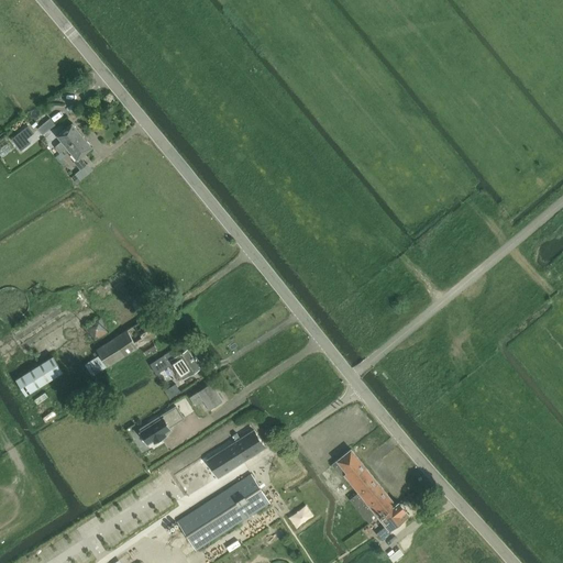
[(55,125),(51,119),(39,129),(43,135),(55,125)]
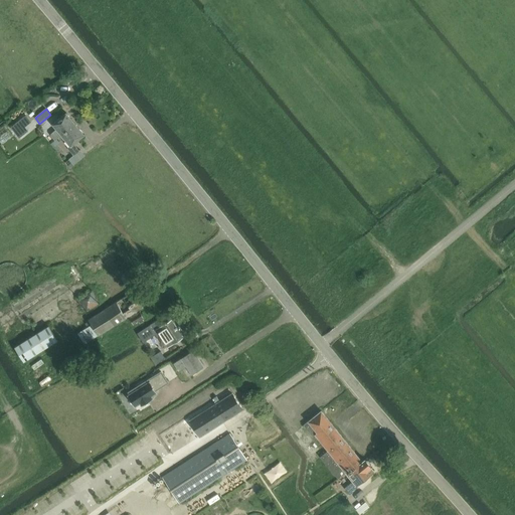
[(61,135),(75,124),(66,113),(52,125),(56,129),(51,134),(51,136),(55,141),(61,135)]
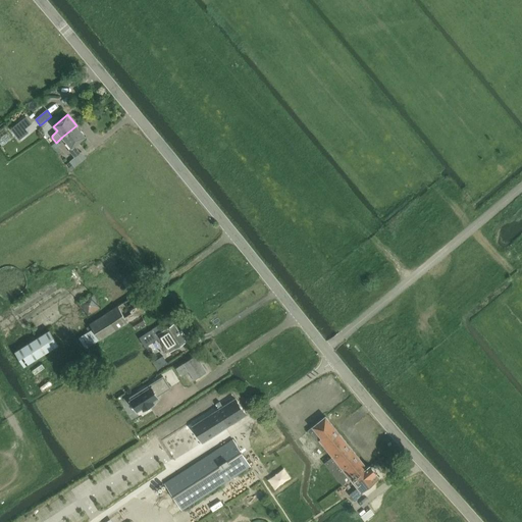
[(27,117),(20,122),(27,129),(33,124),(27,117)]
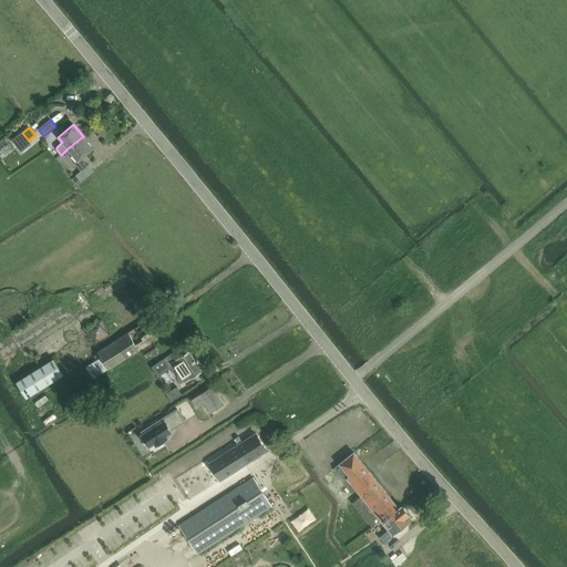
[(83,136),(68,148),(78,161),(93,148),(83,136)]
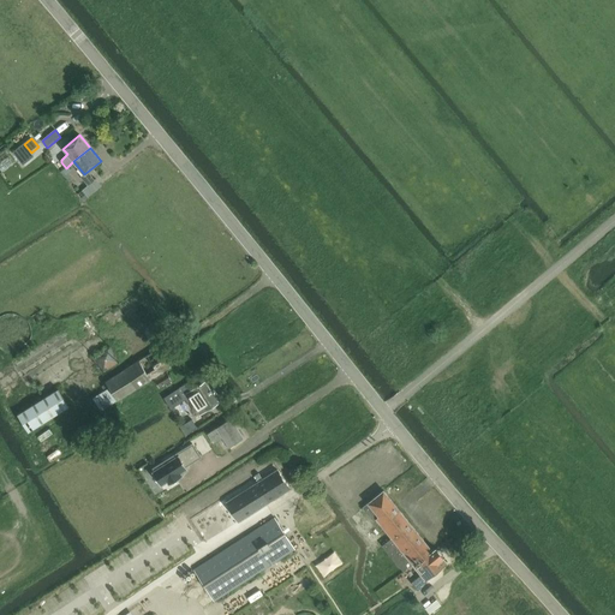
[(89,197),(102,186),(96,179),(83,190),(89,197)]
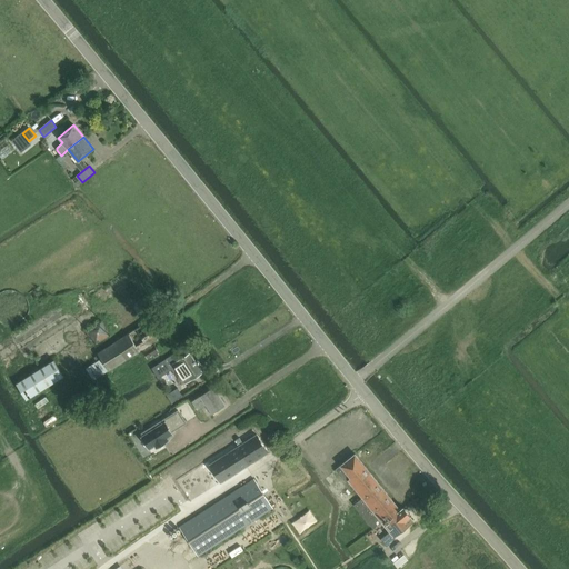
[(97,343),(112,333),(103,320),(88,330),(97,343)]
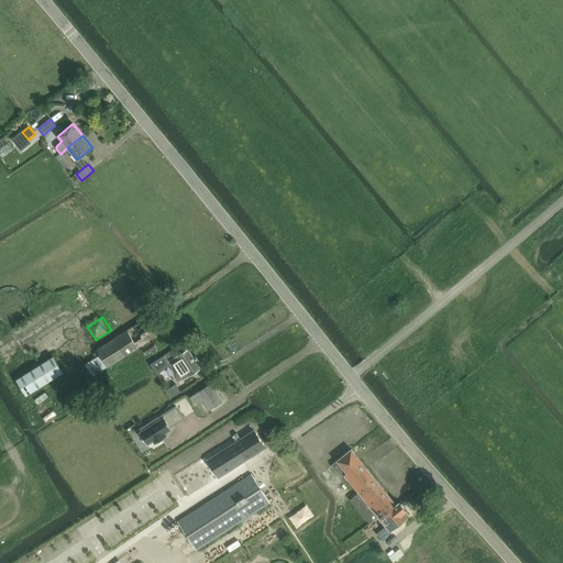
[(97,350),(100,355),(86,365),(92,376),(108,366),(140,346),(146,355),(152,352),(153,354),(157,351),(156,349),(157,348),(152,339),(156,335),(145,319),(97,350)]
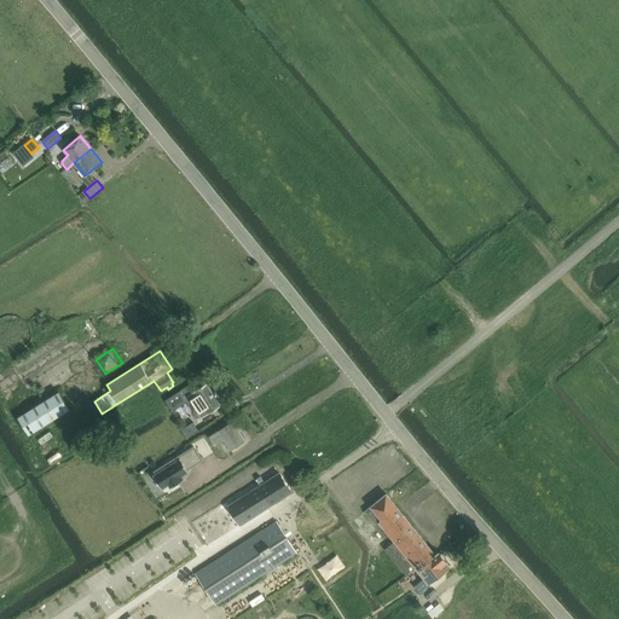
[(172,411),(190,399),(194,405),(190,408),(192,411),(196,409),(201,417),(220,405),(207,385),(196,391),(191,383),(165,400),(172,411)]
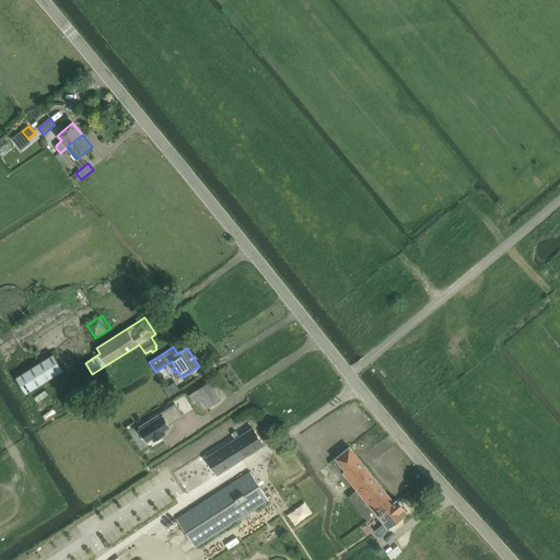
[(53,354),(23,372),(15,377),(25,393),(62,370),(53,354)]
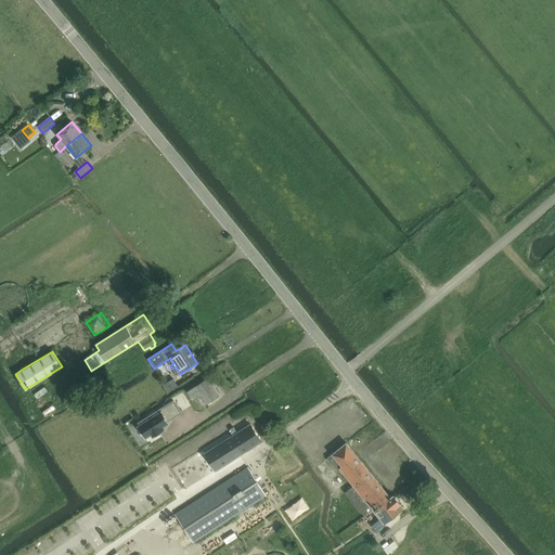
[(219,397),(208,378),(188,392),(186,391),(181,394),(188,403),(201,396),(206,404),(219,397)]
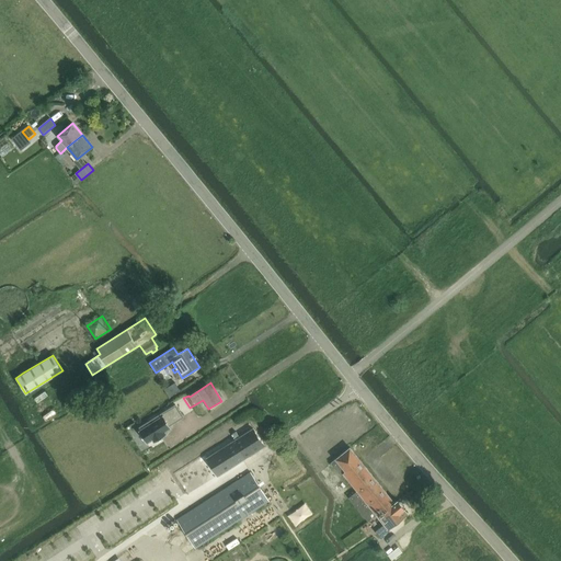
[(174,386),(165,391),(169,397),(178,391),(174,386)]
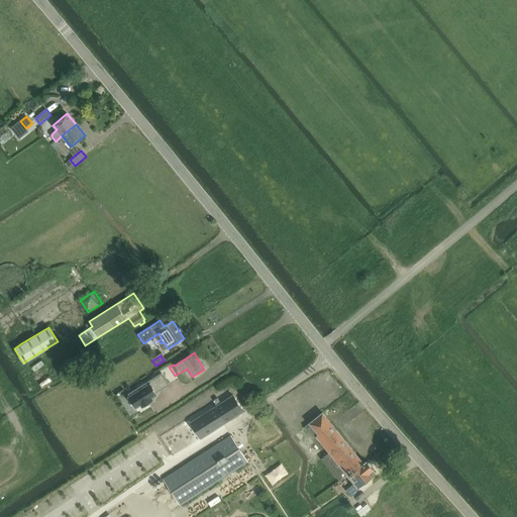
[(158,395),(157,392),(169,385),(162,374),(129,394),(130,396),(128,398),(135,409),(140,405),(142,408),(149,403),(151,402),(153,401),(151,398),(158,395)]
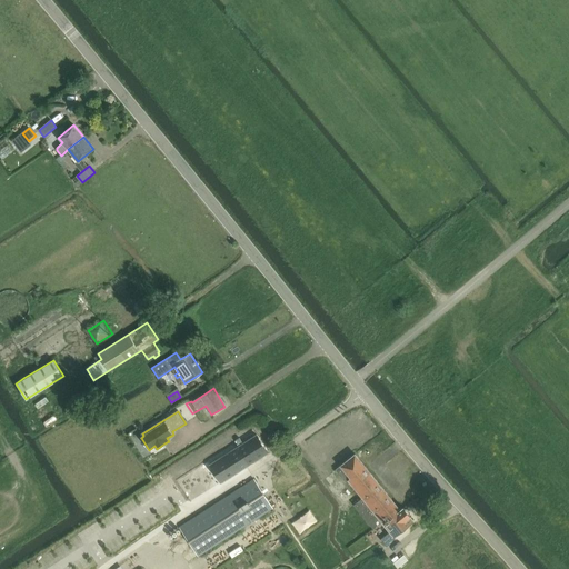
[(232,435),(229,437),(202,453),(210,466),(221,483),(268,452),(257,435),(243,443),(240,438),(237,440),(232,435)]
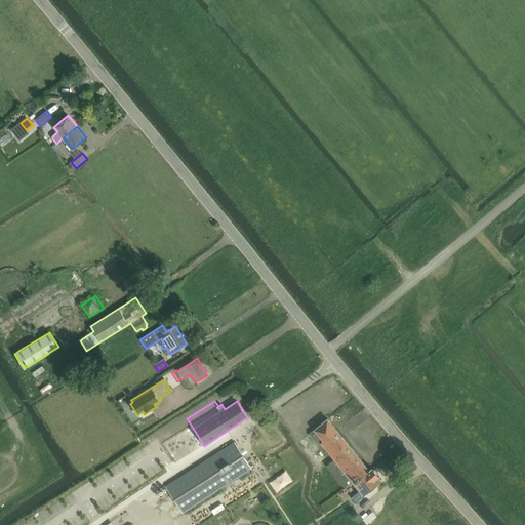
[(352,482),(354,484),(369,471),(328,419),(310,434),(319,445),(321,444),(334,460),(326,466),(345,488),(352,482)]
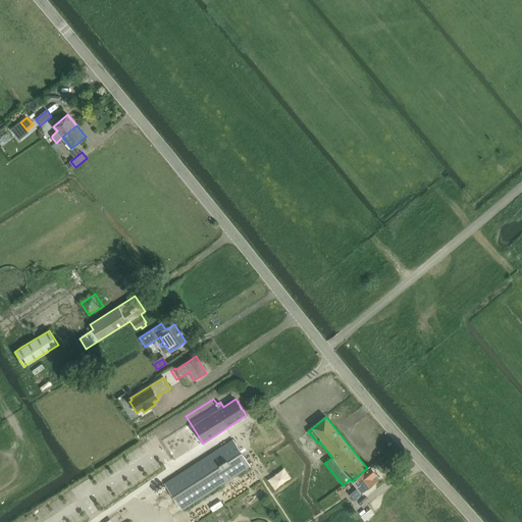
[(251,467),(233,439),(165,483),(183,511),(251,467)]
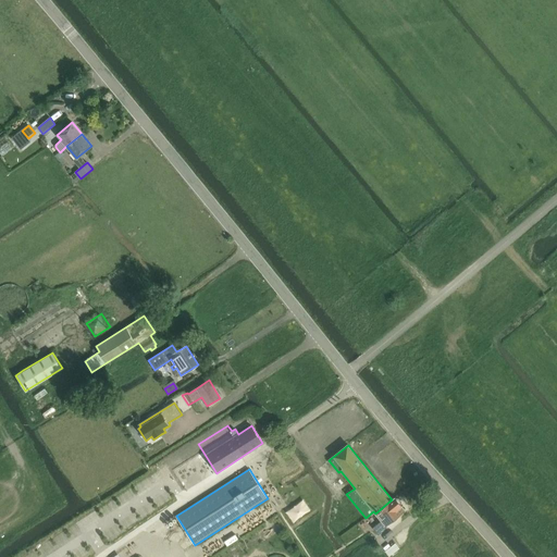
[(302,487),(295,493),(304,507),(312,503),(302,487)]
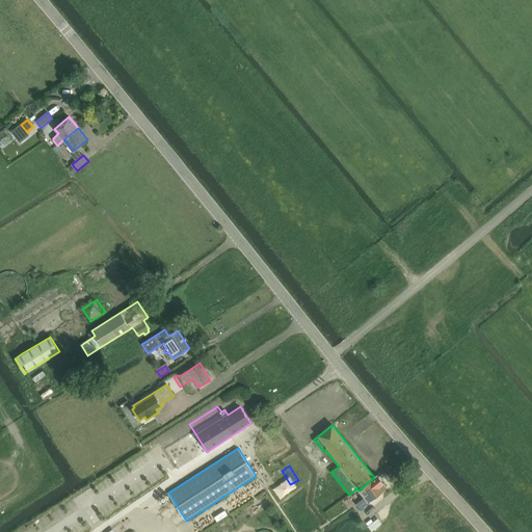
[(377,475),(374,477),(358,490),(364,498),(356,504),(362,510),(369,504),(368,502),(387,487),(383,483),(383,482),(382,481),(383,479),(380,476),(378,476),(377,475)]
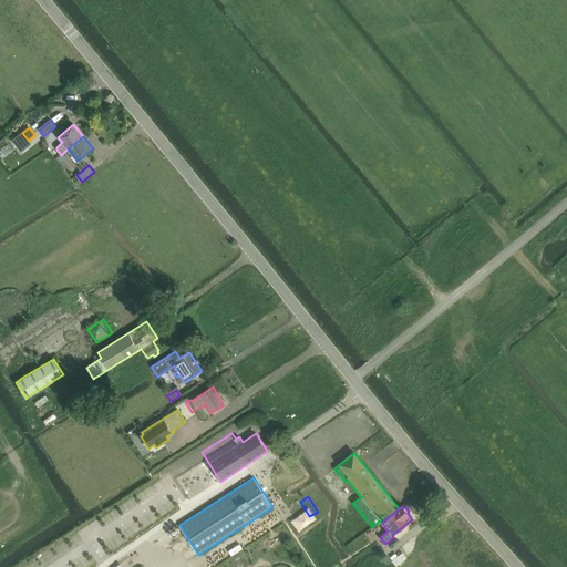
[(310,526),(320,518),(316,514),(306,522),(310,526)]
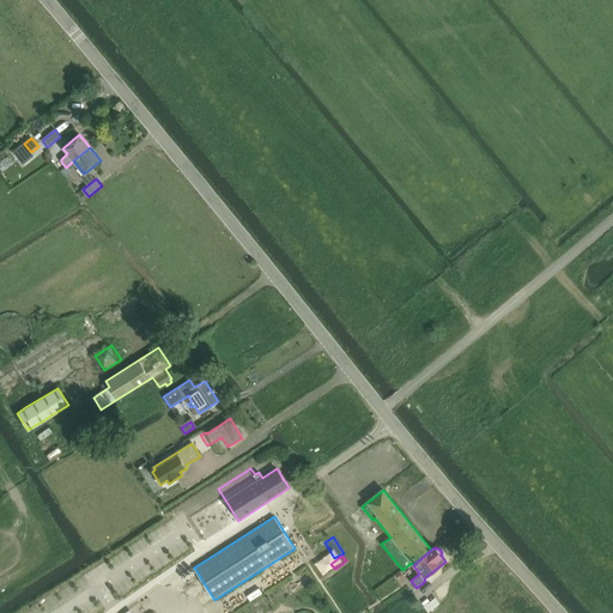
[(429,612),(439,604),(435,598),(424,607),(429,612)]
